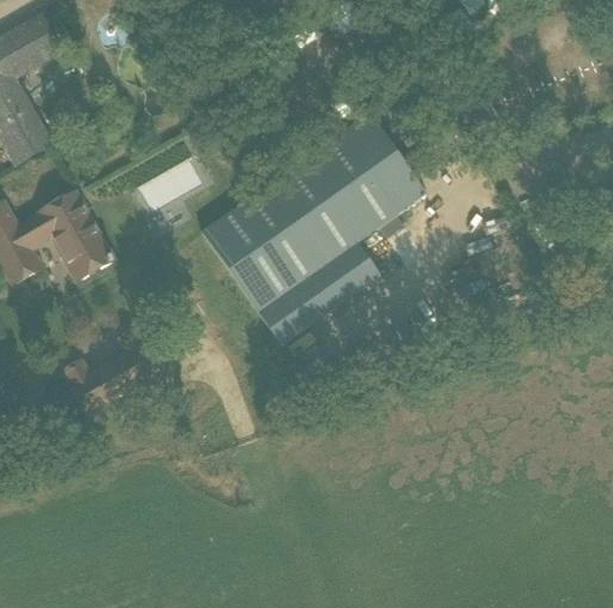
[(0,128),(18,162),(52,143),(13,76),(72,42),(53,8),(0,38),(0,128)]
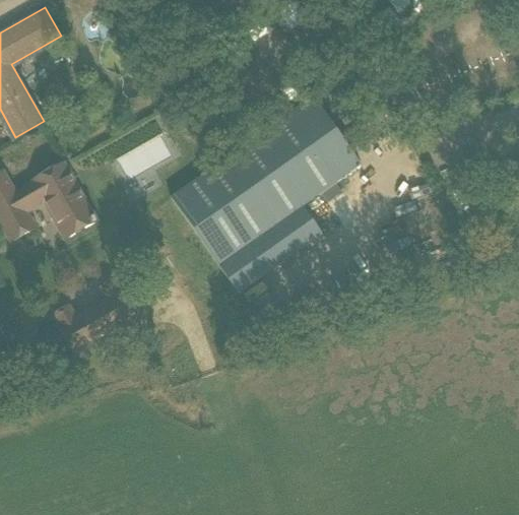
[(305,203),(337,180),(362,163),(314,94),(289,112),(173,195),(185,212),(219,263),(220,262),(305,203)]
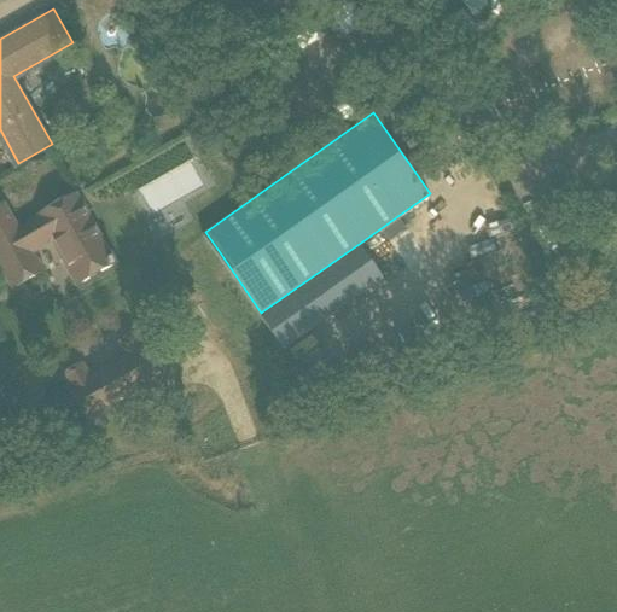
[(116,260),(77,193),(46,211),(47,213),(19,227),(6,202),(0,205),(0,257),(15,285),(44,268),(33,250),(54,238),(80,281),(116,260)]
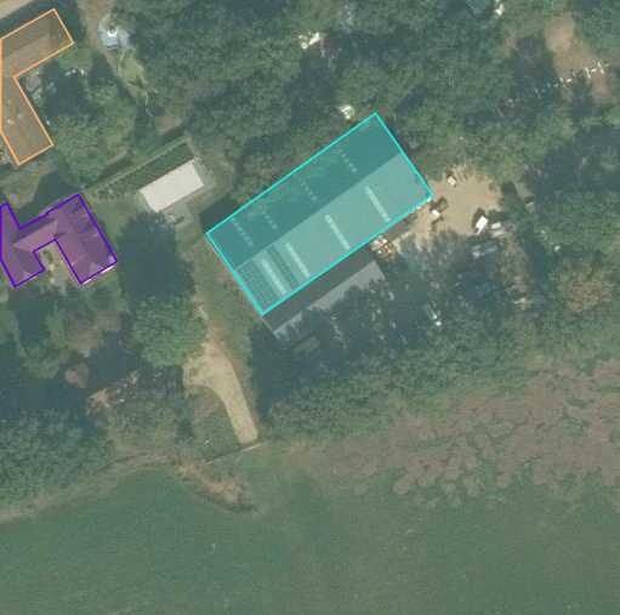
[(91,420),(168,376),(149,345),(148,346),(140,331),(123,342),(131,356),(91,379),(84,364),(67,374),(74,388),(73,389),(91,420)]
